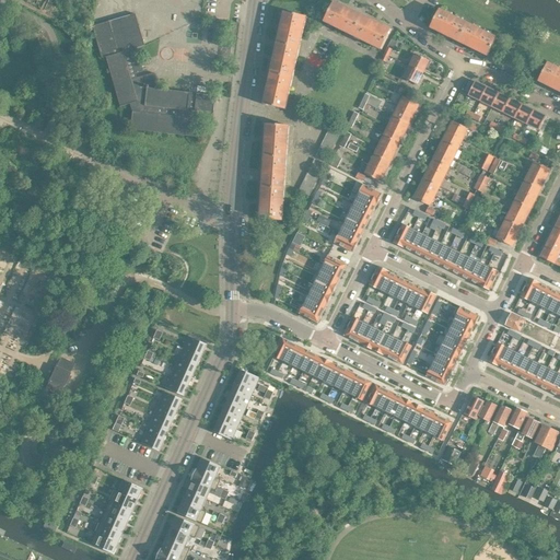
[(352,35),(362,15),(334,1),(324,21),(352,35)]
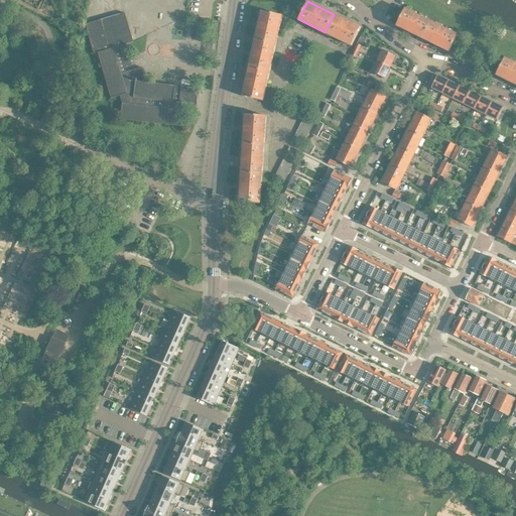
[(396,25),(449,51),(458,34),(405,9),(396,25)]
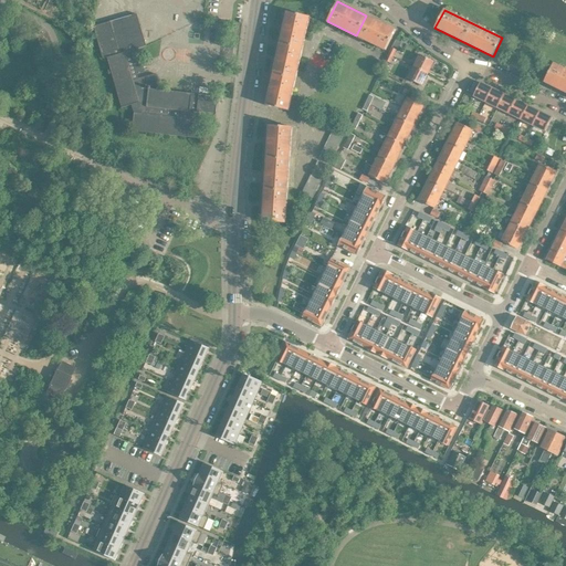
[(281,43),(303,49),(310,17),(287,12),(281,43)]
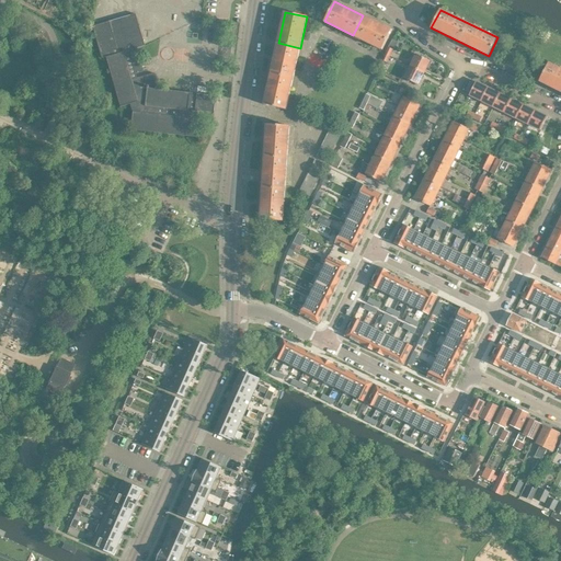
[(105,57),(119,107),(129,104),(132,112),(129,130),(198,138),(199,119),(196,119),(197,111),(213,113),(213,114),(215,95),(156,89),(151,75),(155,73),(136,78),(135,73),(142,71),(136,48),(144,46),(135,13),(94,25),(92,26),(101,58),(105,57)]
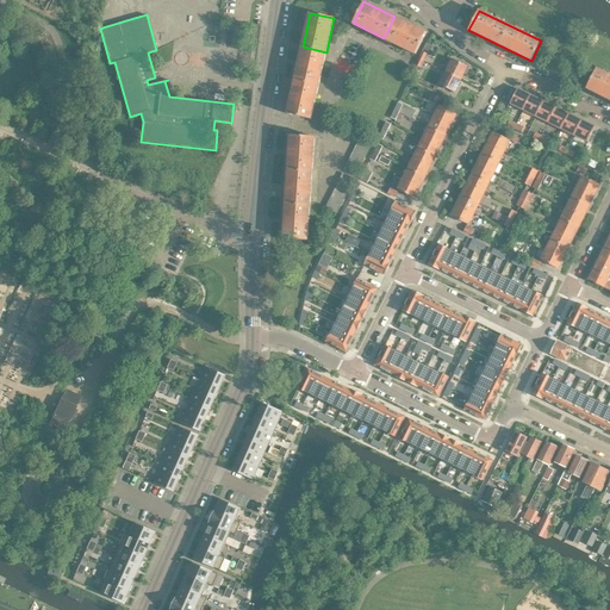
[(427,32),(394,17),(384,38),(416,54),(427,32)]
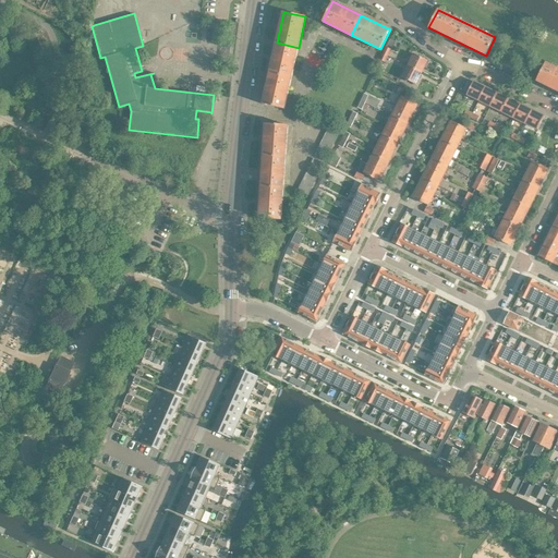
[(269,73),(292,79),(299,48),(277,43),(269,73)]
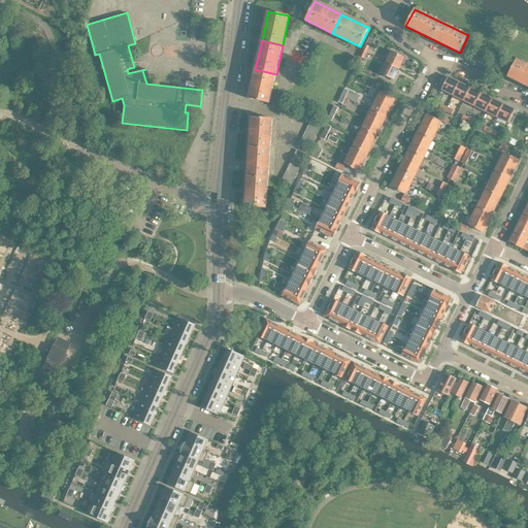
[(392,51),(387,63),(399,69),(404,57),(392,51)]
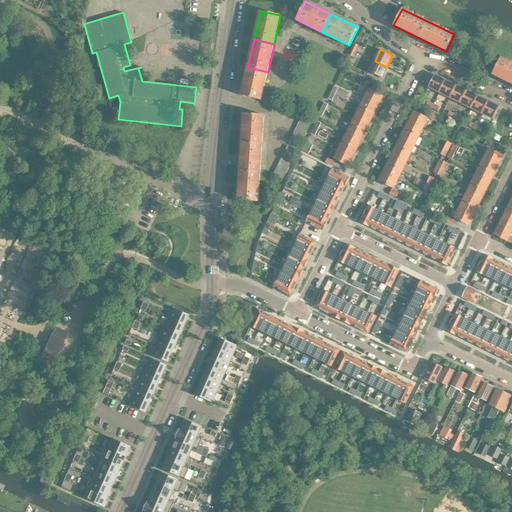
[(492,74),(511,83),(511,62),(501,57),(492,74)]
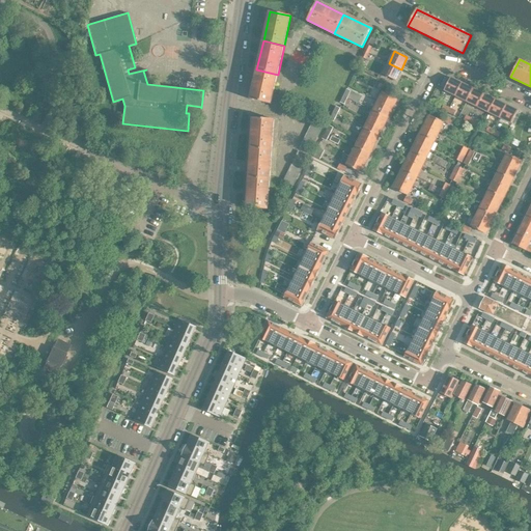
[(401,70),(389,63),(383,75),(395,81),(401,70)]
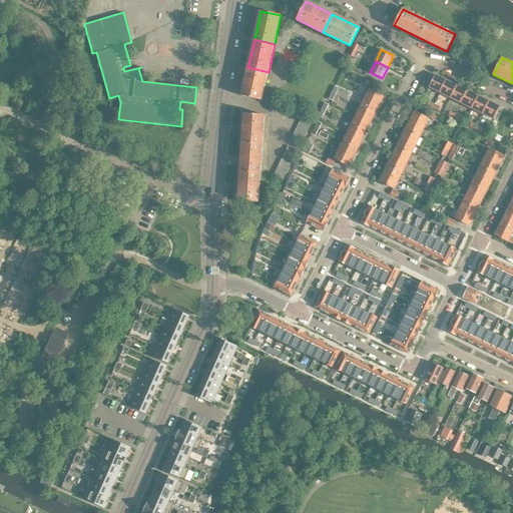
[(262,100),(269,72),(247,67),(241,96),(262,100)]
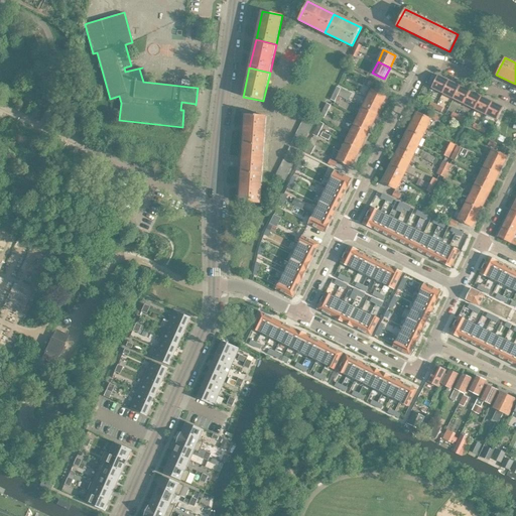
[(431,88),(442,93),(448,81),(437,75),(431,88)]
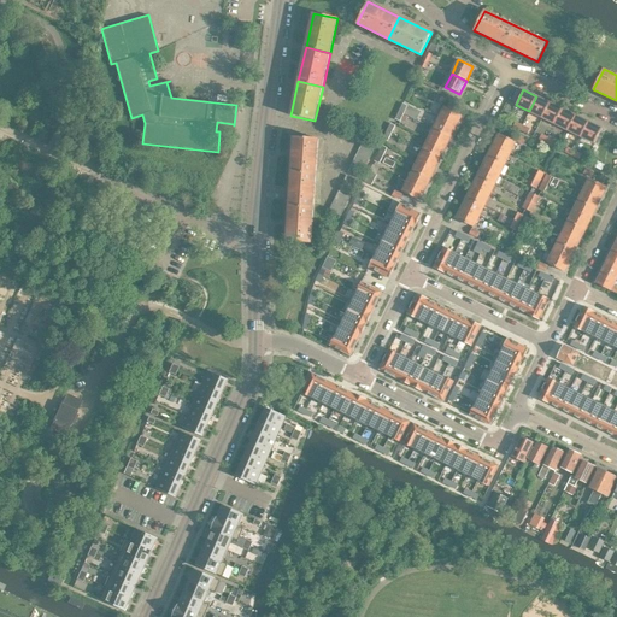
[(529,111),(542,118),(550,103),(536,97),(529,111)]
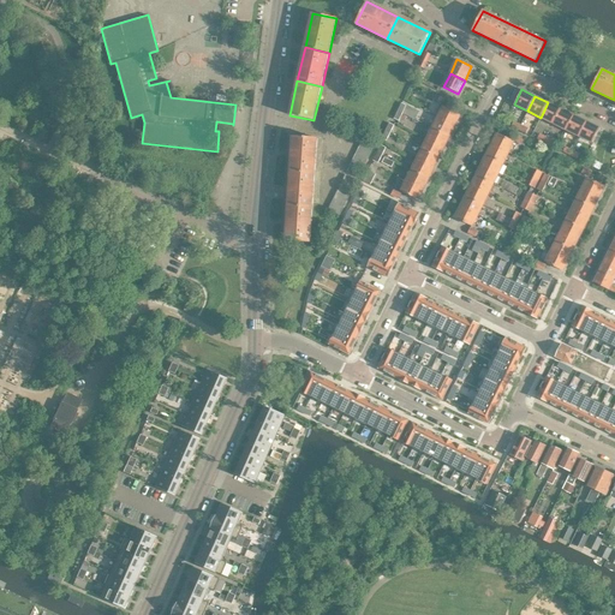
[(541,118),(554,124),(561,108),(548,102),(541,118)]
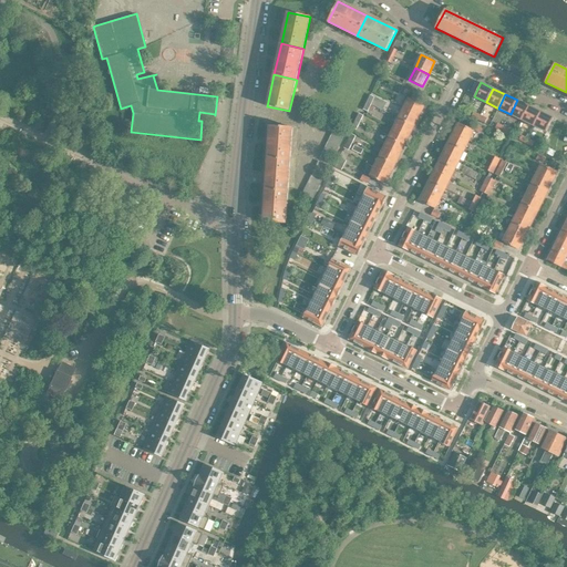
[(387,103),(374,98),(371,104),(382,110),(387,103)]
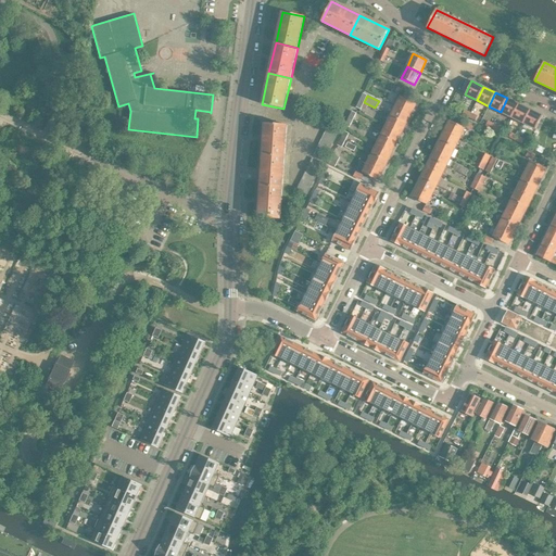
[(401,97),(396,106),(411,114),(416,104),(401,97)]
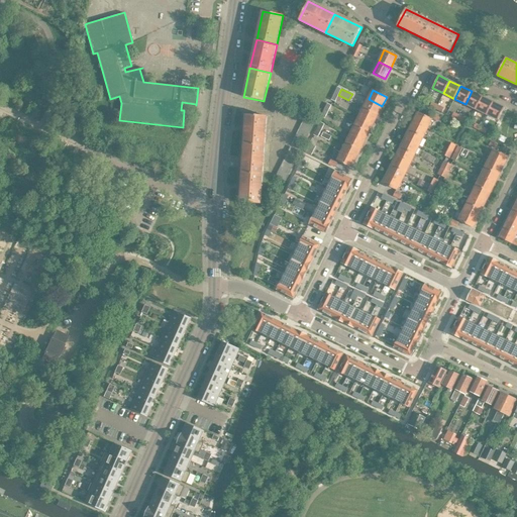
[(466,104),(477,109),(483,97),(472,91),(466,104)]
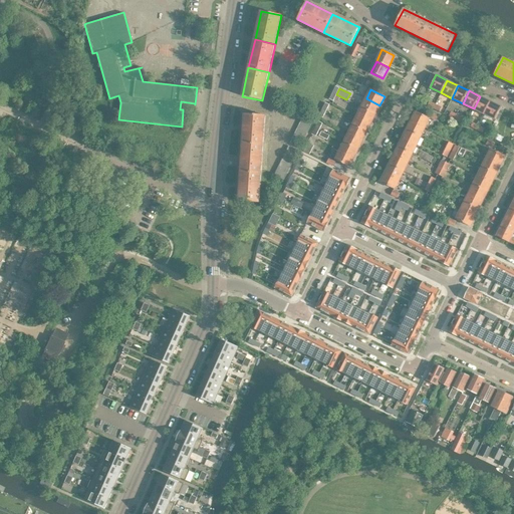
[(474,108),(484,113),(490,101),(480,96),(474,108)]
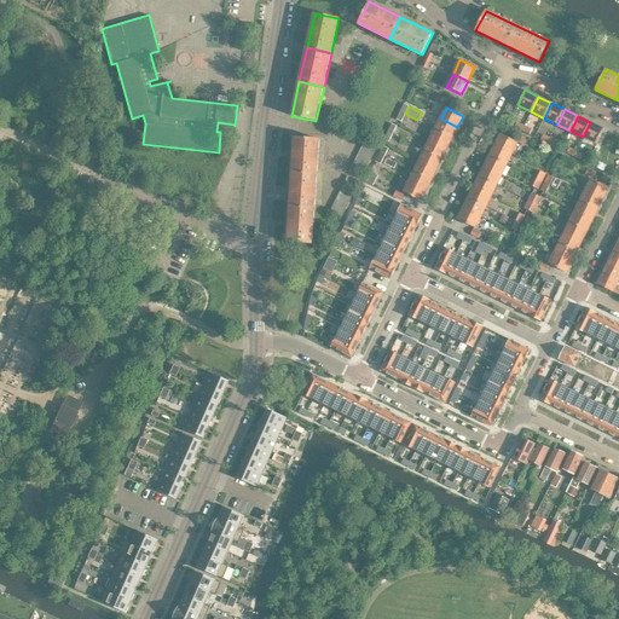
[(441,119),(435,129),(452,137),(457,127),(441,119)]
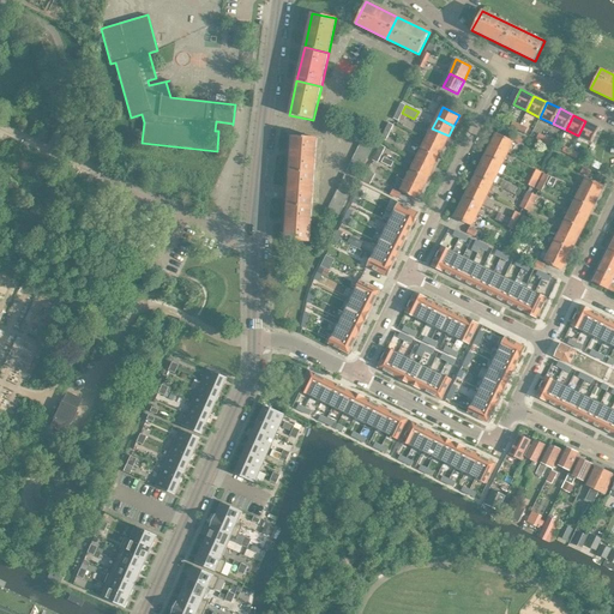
[(585,121),(578,136),(591,143),(599,127),(585,121)]
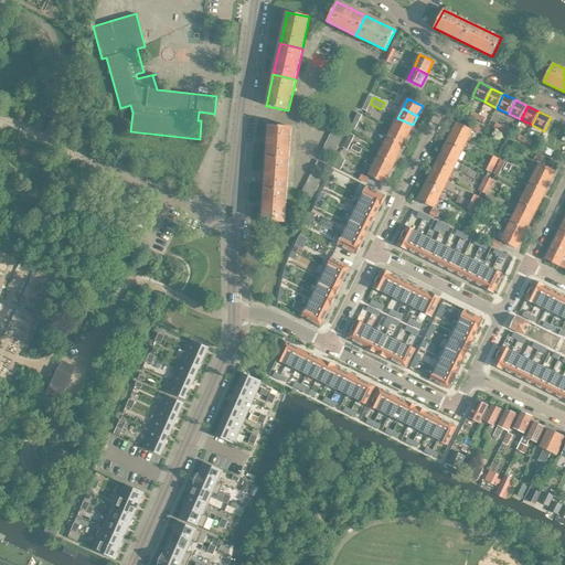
[(397,118),(393,128),(407,135),(413,125),(397,118)]
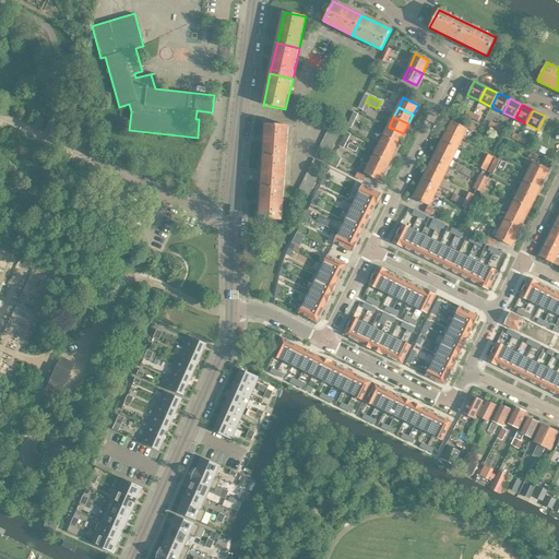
[(452,121),(448,131),(462,139),(467,129),(452,121)]
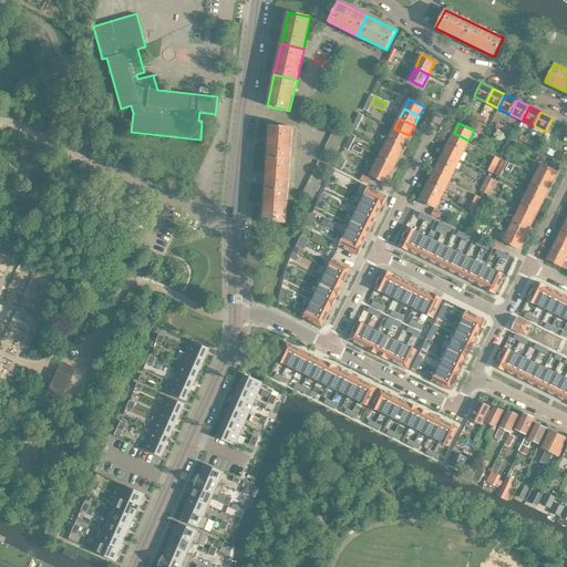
[(336,125),(332,131),(343,136),(346,131),(336,125)]
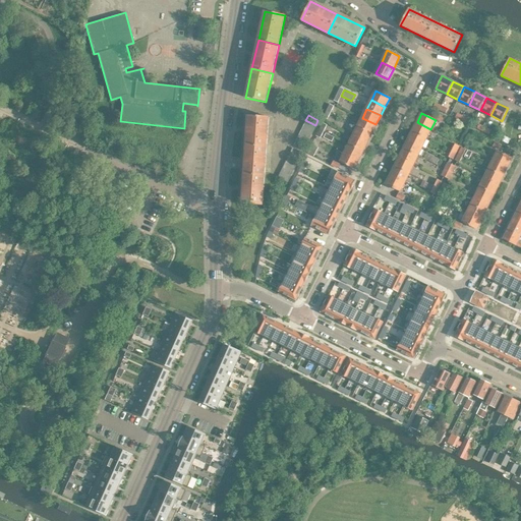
[(248,116),(246,146),(267,147),(269,117),(248,116)]
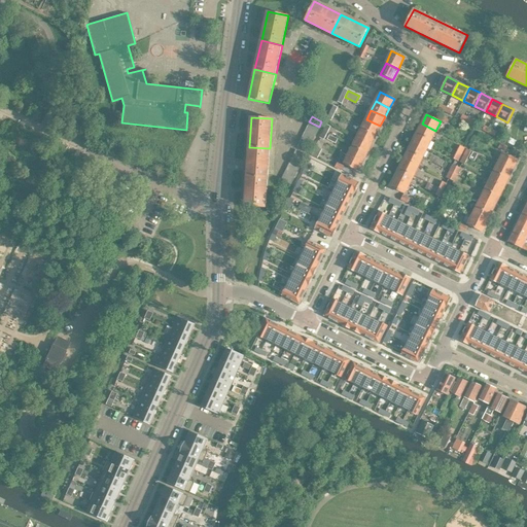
[(366,119),(362,128),(376,135),(380,126),(366,119)]
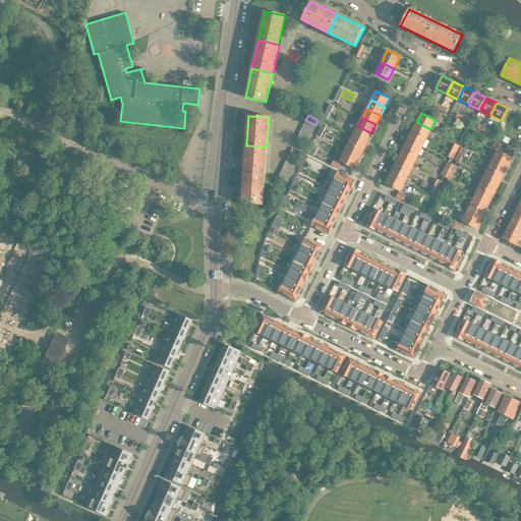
[(305,120),(303,125),(313,130),(315,125),(305,120)]
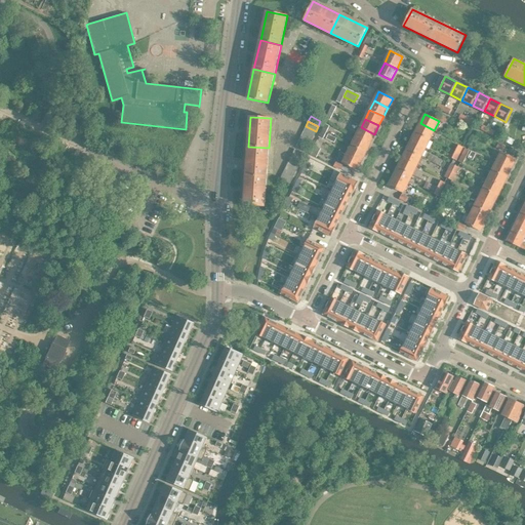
[(420,123),(415,132),(430,139),(434,130),(420,123)]
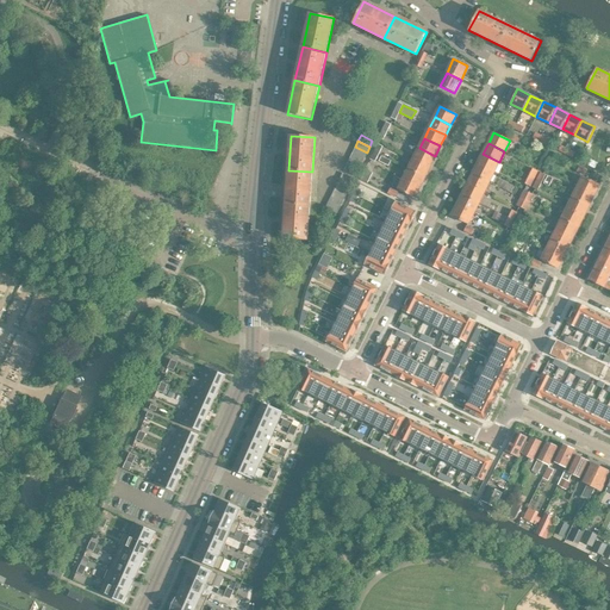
[(355,147),(353,153),(363,157),(367,153),(355,147)]
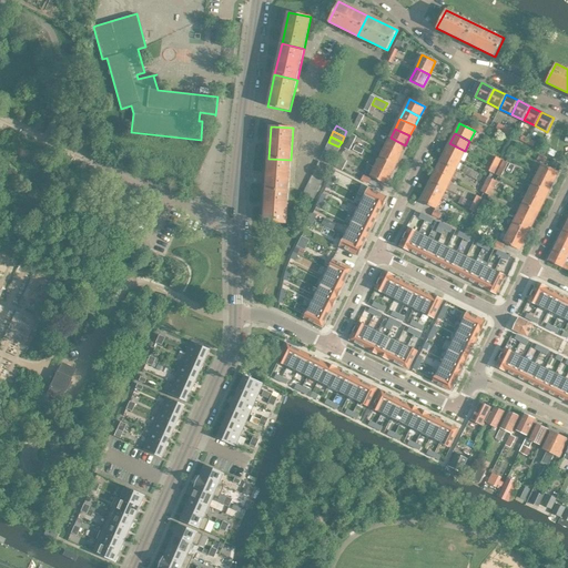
[(391,138),(385,148),(401,155),(405,145),(391,138)]
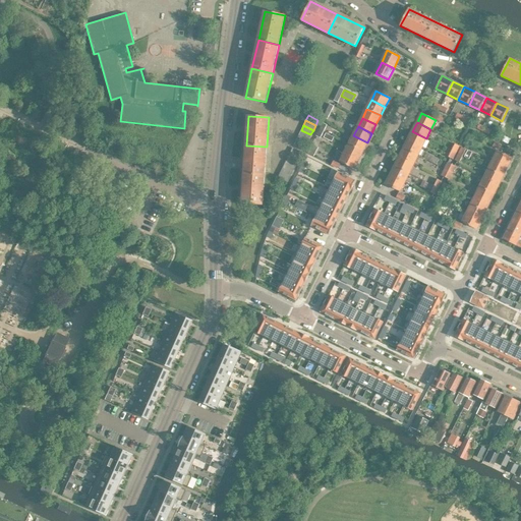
[(301,130),(298,134),(308,139),(310,134),(301,130)]
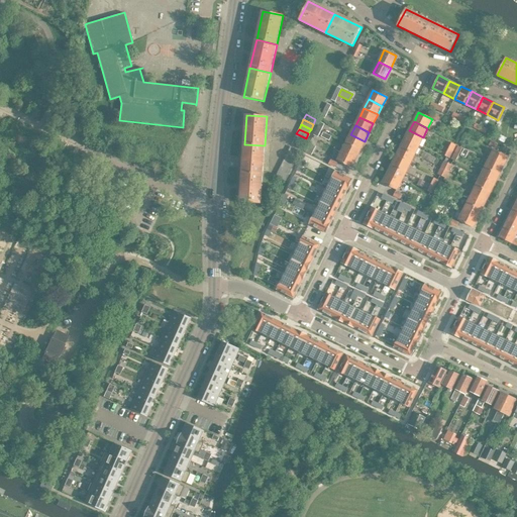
[(409,130),(405,139),(418,145),(423,137),(409,130)]
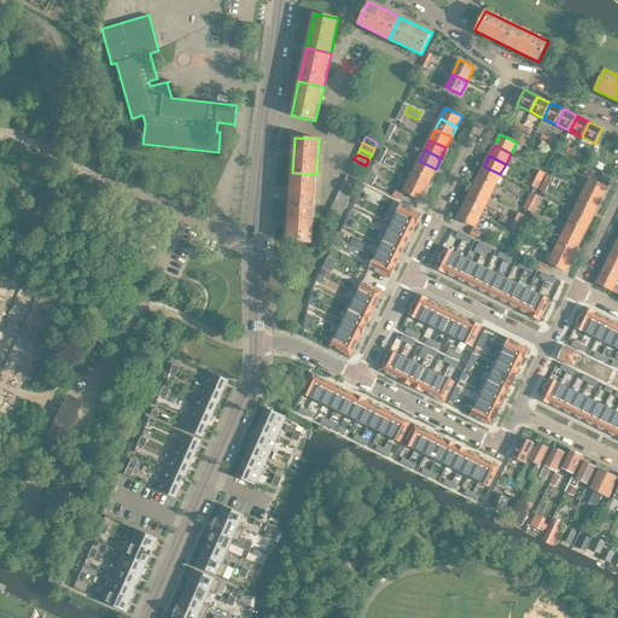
[(354,159),(351,165),(363,172),(366,165),(354,159)]
